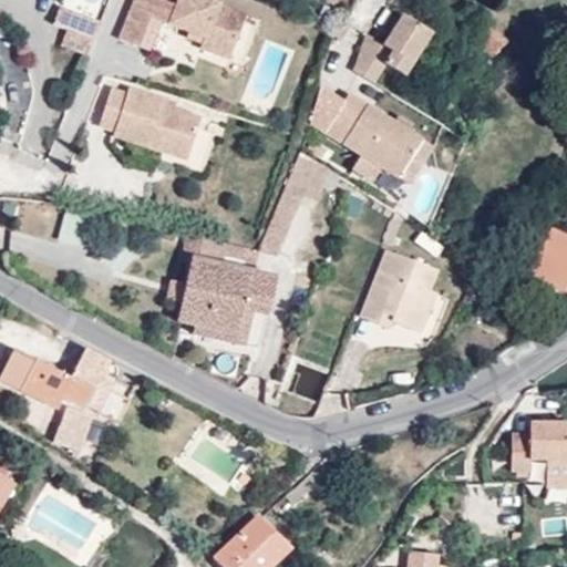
[(204,37),(202,42),(200,48),(228,58),(246,13),(209,0),(178,0),(176,6),(162,0),(135,0),(121,39),(148,49),(160,20),(171,23),(186,29),(204,37)]
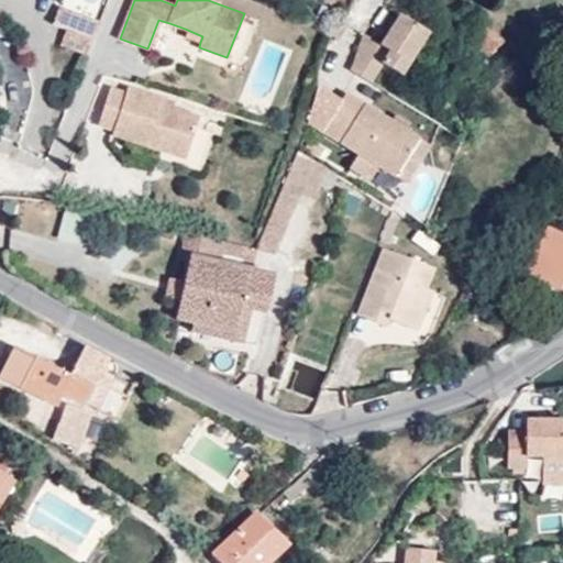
[(101,23),(62,9),(55,25),(68,30),(95,41),(101,23)]
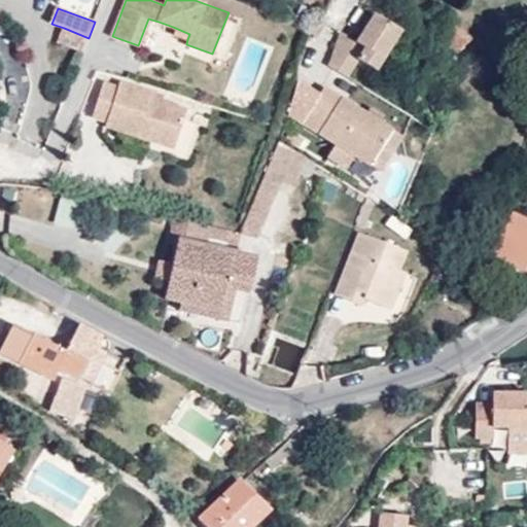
[(376,46),(387,19),(378,12),(360,41),(344,30),(331,64),(350,76),(361,60),(369,64),(376,46)]
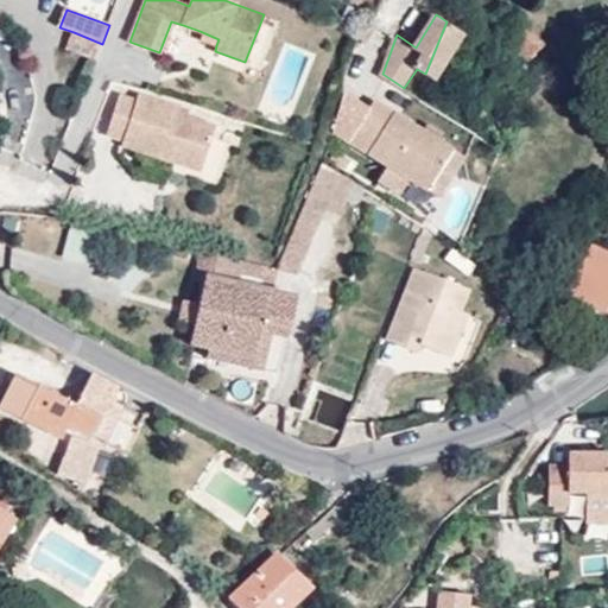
[(171,21),(159,52),(172,57),(183,25),(171,21)]
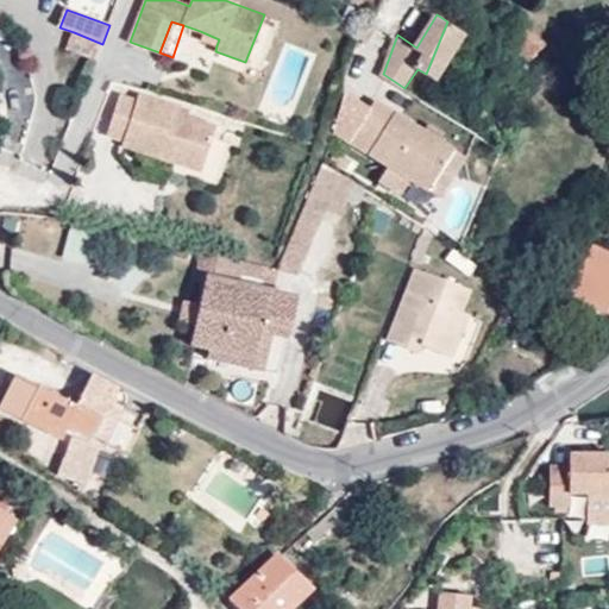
[(468,36),(447,22),(434,54),(426,74),(438,82),(468,36)]
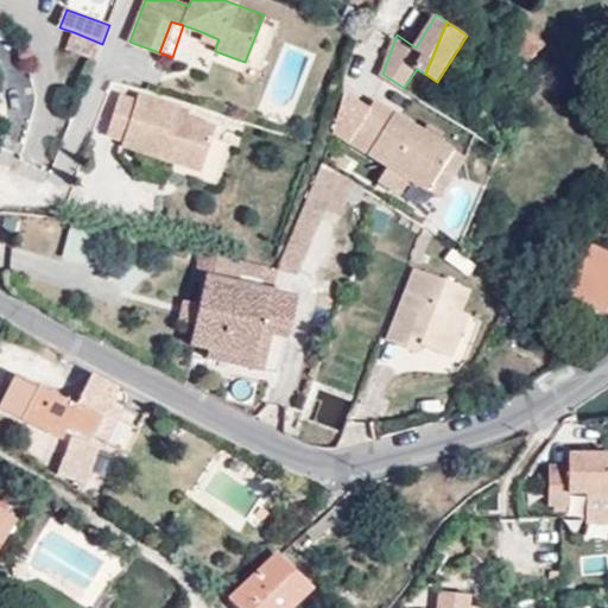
[(545,45),(526,23),(508,37),(530,61),(545,45)]
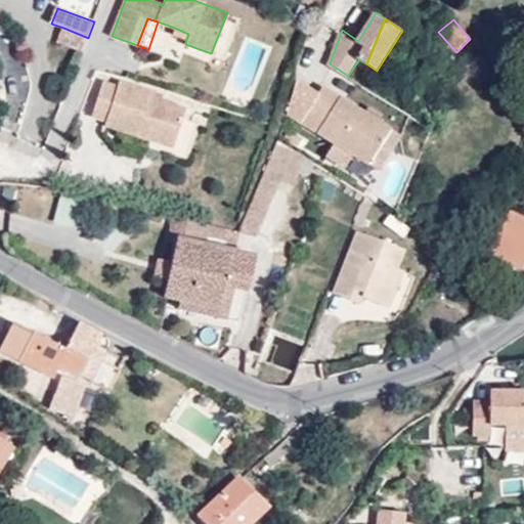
[(171,33),(186,39),(188,34),(172,27),(171,33)]
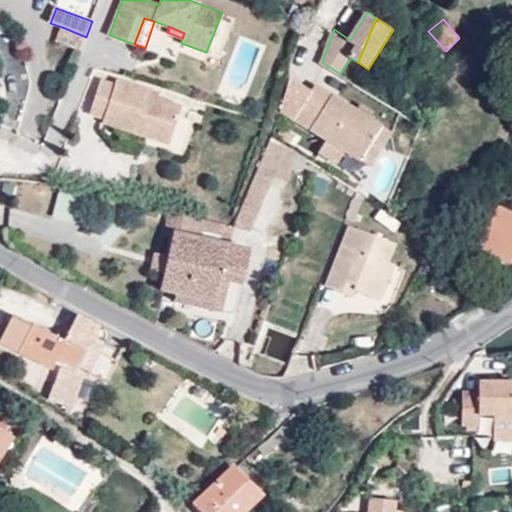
[(86,37),(62,27),(57,42),(81,51),(86,37)]
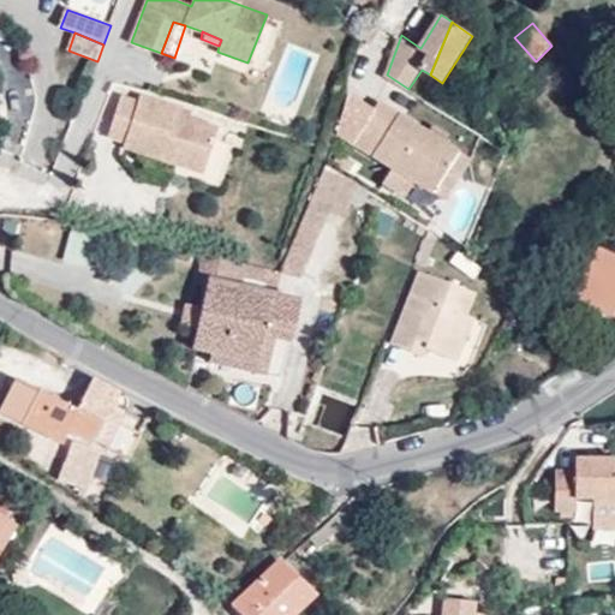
[(175,115),(177,108),(139,95),(138,102),(119,96),(107,135),(125,141),(124,148),(203,173),(216,129),(189,119),(175,115)]
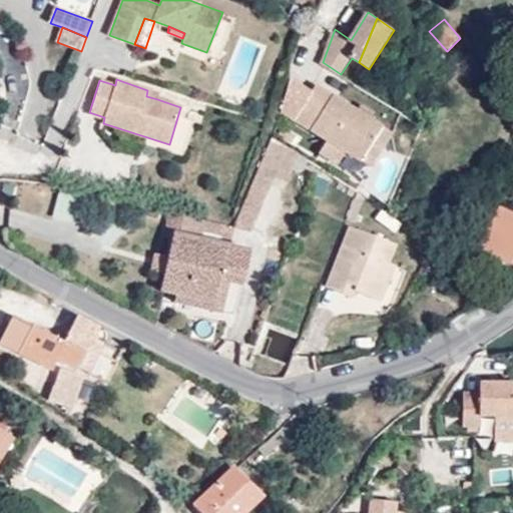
[(330,138),(344,101),(319,84),(297,117),(330,138)]
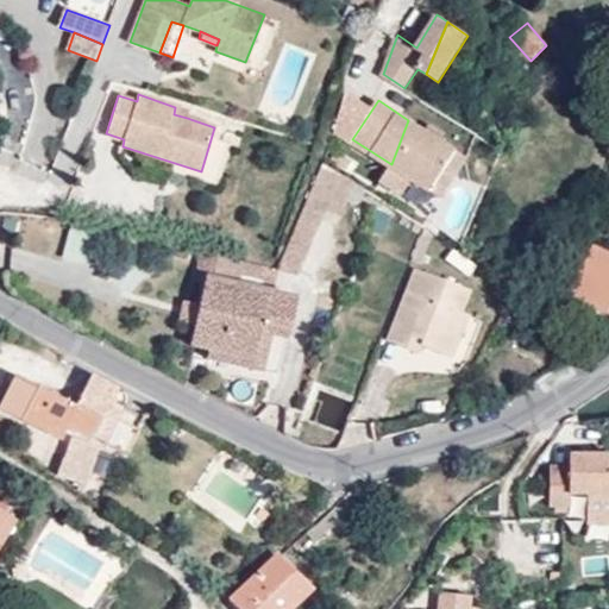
[(188,111),(175,107),(174,114),(187,118),(188,111)]
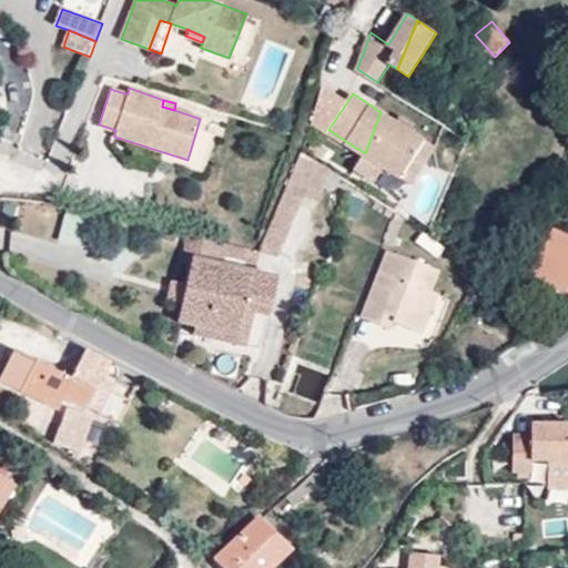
[(423,139),(381,112),(365,153),(398,176),(423,139)]
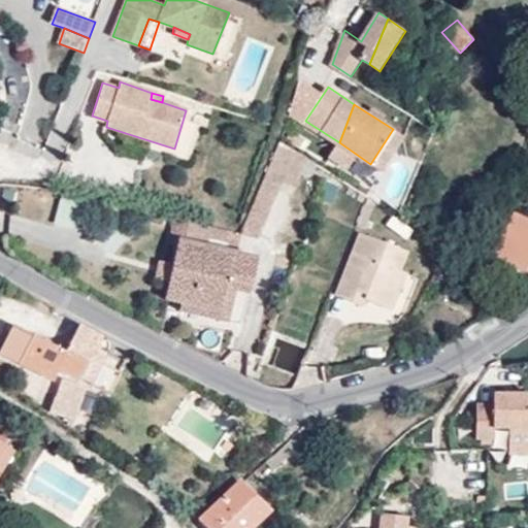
[(393,129),(370,164),(380,169),(402,135),(393,129)]
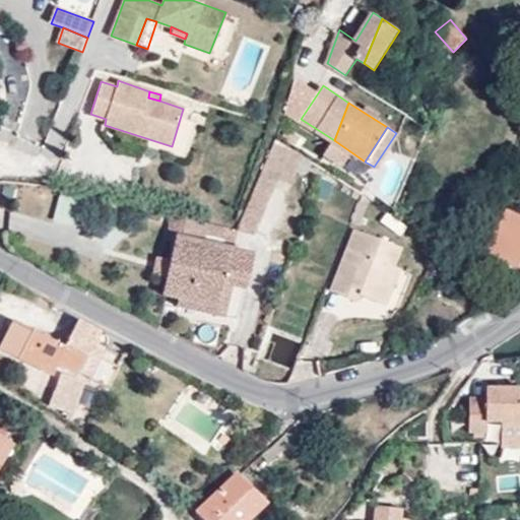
[(275,139),(237,230),(256,233),(291,148),(275,139)]
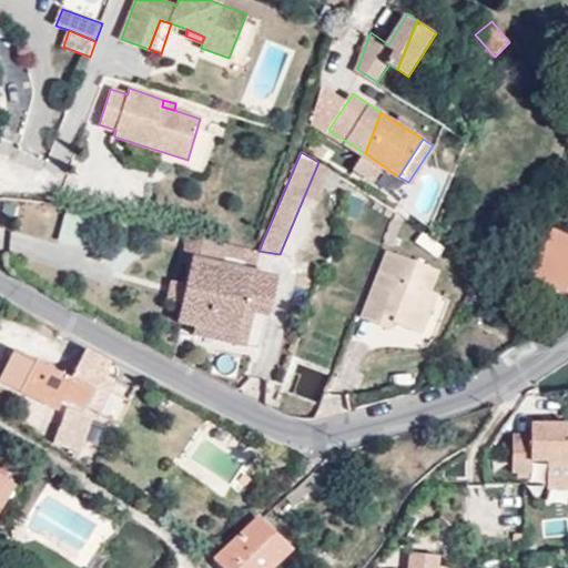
[(567,235),(555,229),(533,272),(567,290),(567,235)]
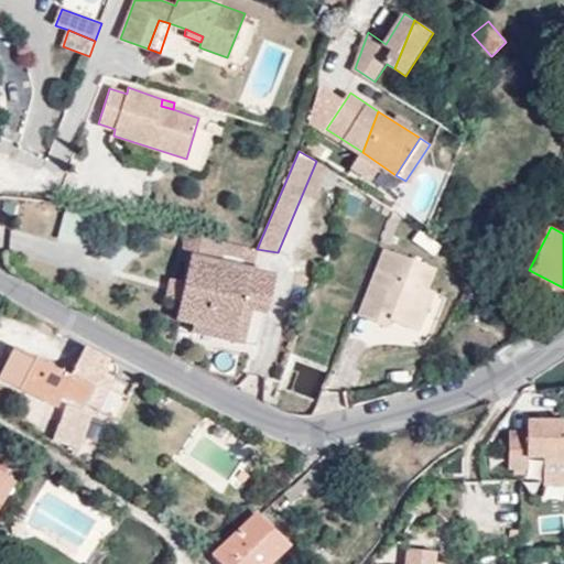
[(257,249),(186,232),(181,255),(190,257),(250,271),(257,249)]
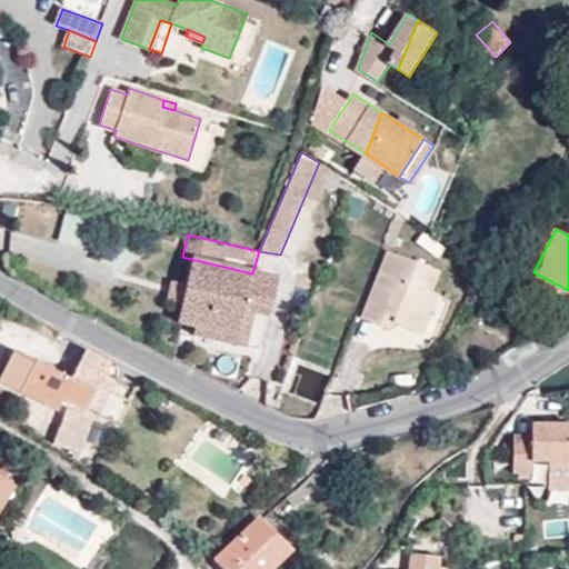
[(422,313),(430,293),(439,271),(388,252),(361,317),(380,326),(383,313),(395,317),(392,322),(421,335),(428,316),(422,313)]
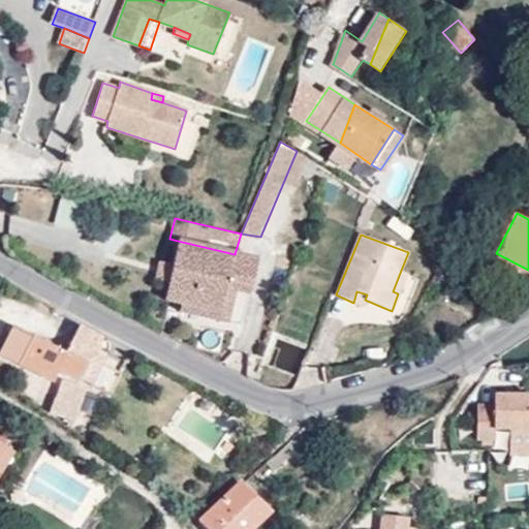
[(235,254),(178,241),(173,265),(168,283),(164,299),(180,303),(245,318),(257,260),(235,254)]
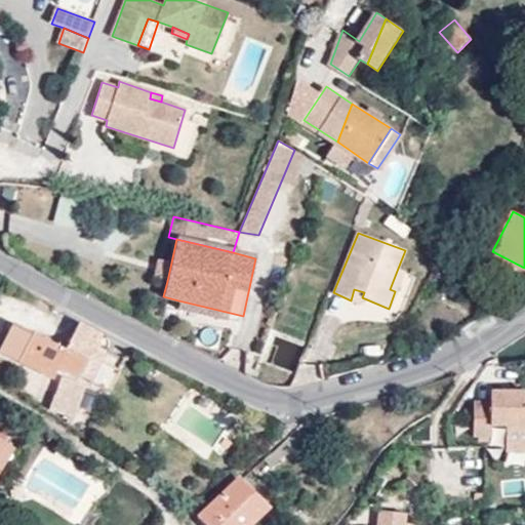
[(167,281),(171,263),(157,258),(154,277),(167,281)]
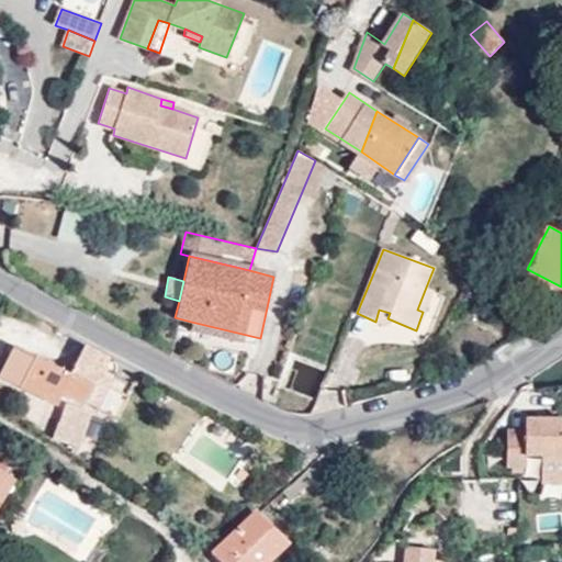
[(433,291),(425,290),(417,310),(423,312),(433,291)]
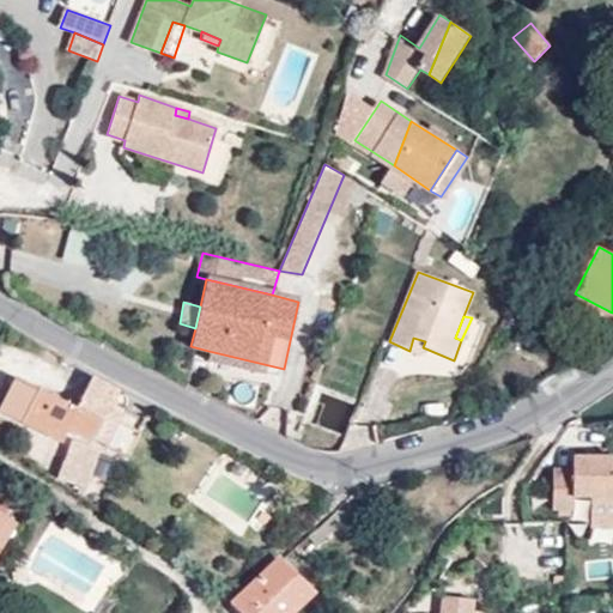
[(413,338),(410,351),(420,354),(423,347),(425,341),(413,338)]
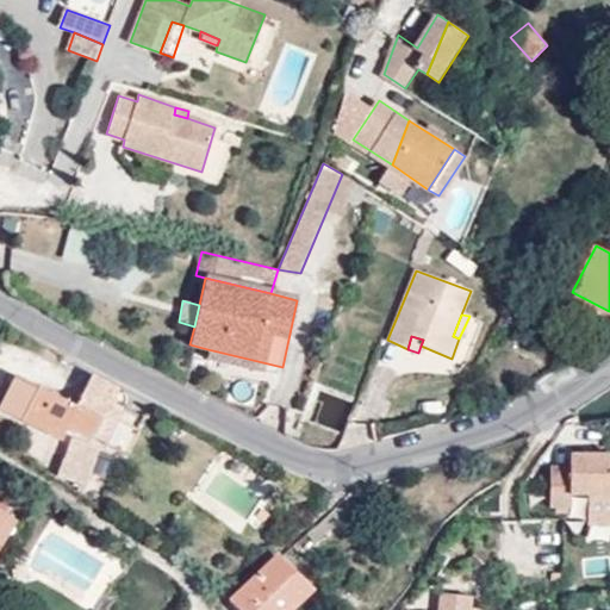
[(278,374),(282,367),(207,349),(206,359),(269,375),(278,374)]
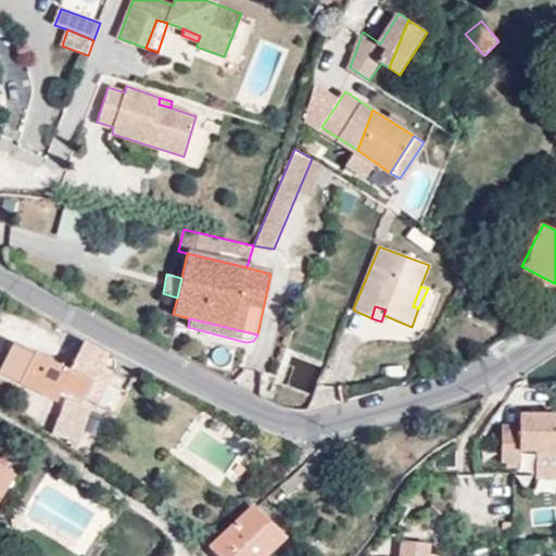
[(37,355),(22,386),(58,404),(64,391),(86,401),(99,407),(111,384),(114,378),(101,370),(109,356),(85,344),(71,373),(37,355)]
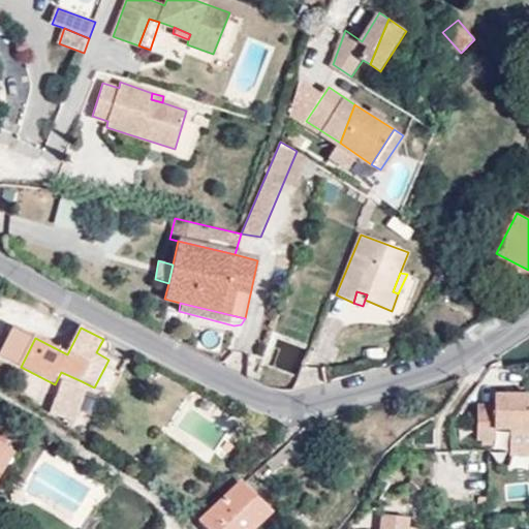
[(105,366),(94,387),(114,397),(124,376),(105,366)]
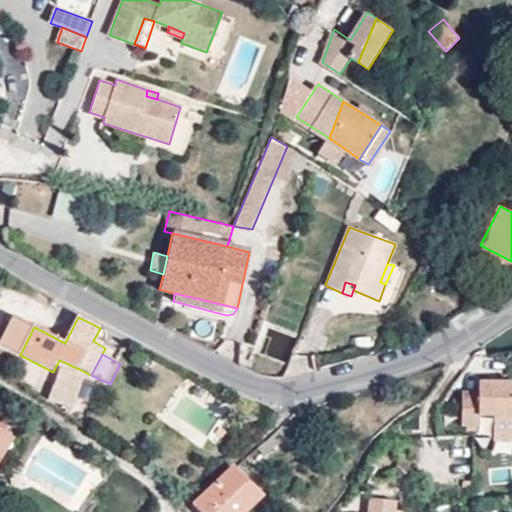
[(72,408),(83,376),(59,368),(49,399),(72,408)]
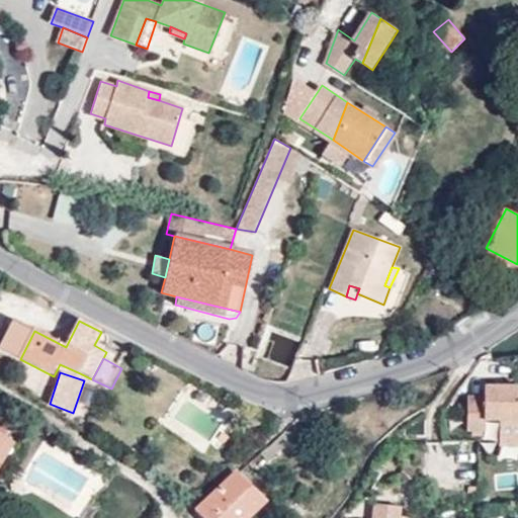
[(517,421),(517,387),(484,387),(484,398),(467,398),(466,431),(483,431),(483,421),(517,421)]
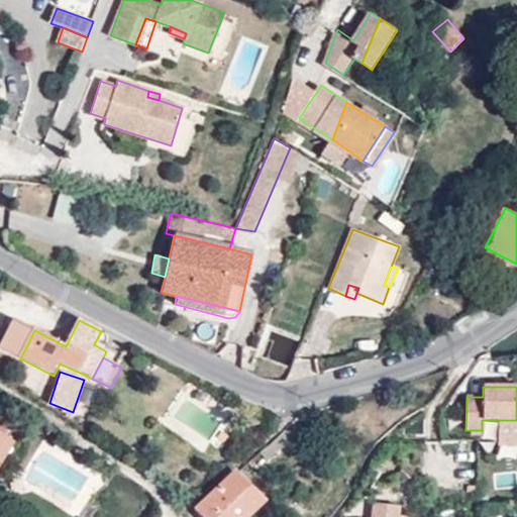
[(0,462),(12,442),(4,436),(0,443),(0,462)]
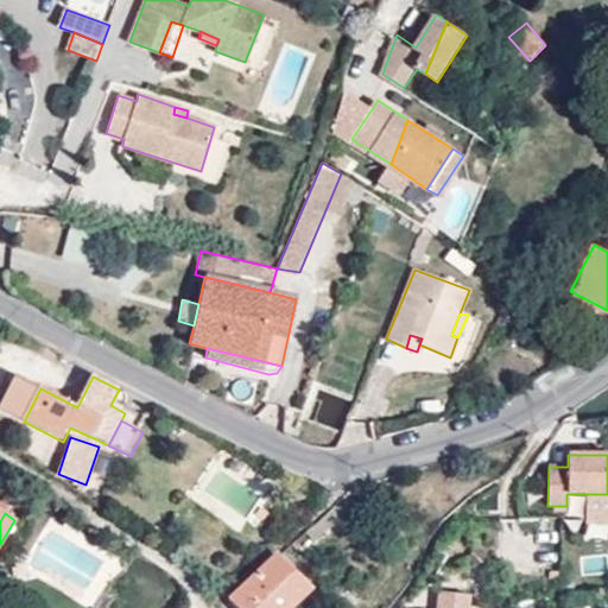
[(289,607),(310,589),(277,553),(228,600),(236,607),(289,607)]
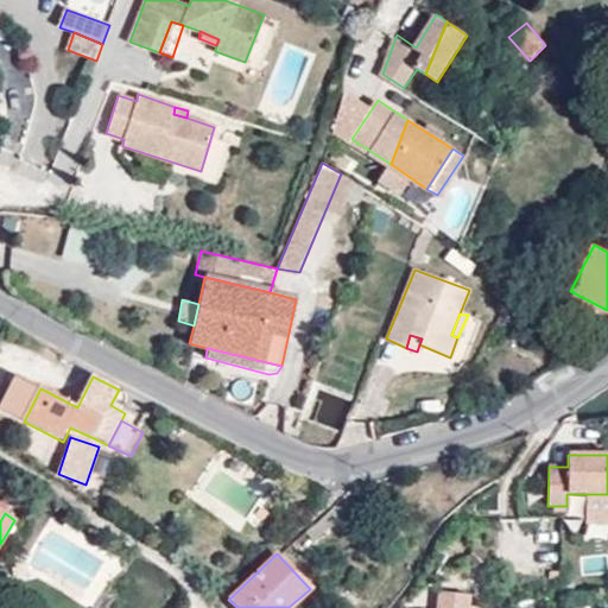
[(429,583),(434,574),(428,568),(422,580),(429,583)]
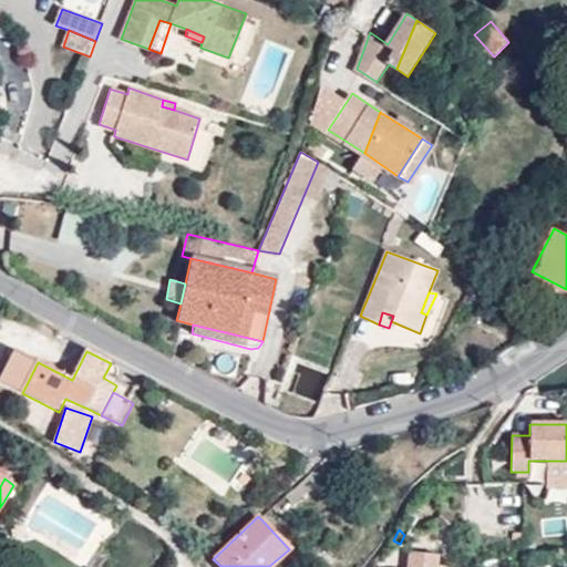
[(410,553),(408,566),(422,566),(437,565),(437,555),(410,553)]
